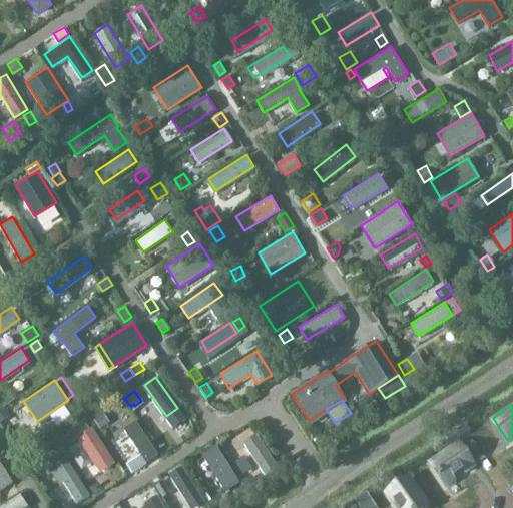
[(98,408),(91,413),(93,417),(101,412),(98,408)]
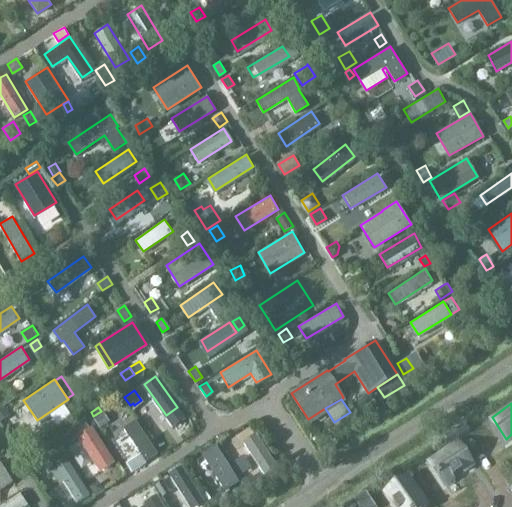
[(101,411),(94,416),(99,425),(107,420),(101,411)]
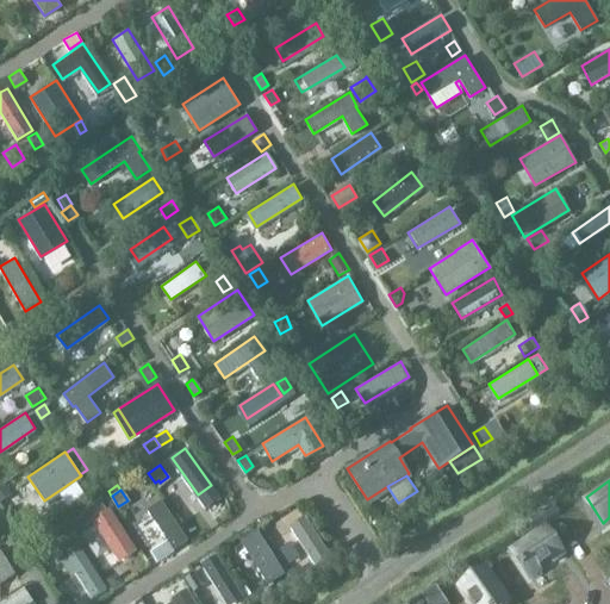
[(162,498),(147,509),(166,537),(173,547),(187,537),(162,498)]
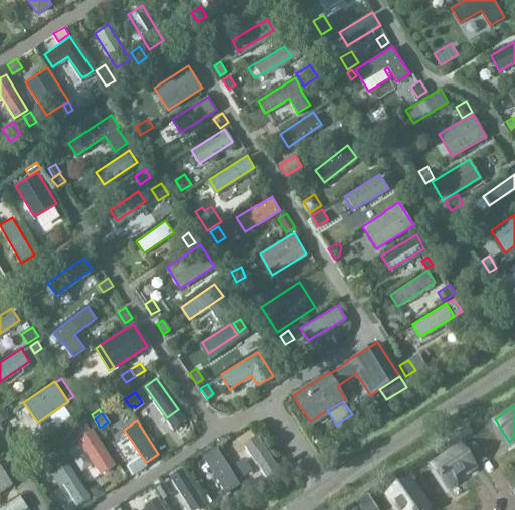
[(73,428),(78,436),(89,429),(83,421),(73,428)]
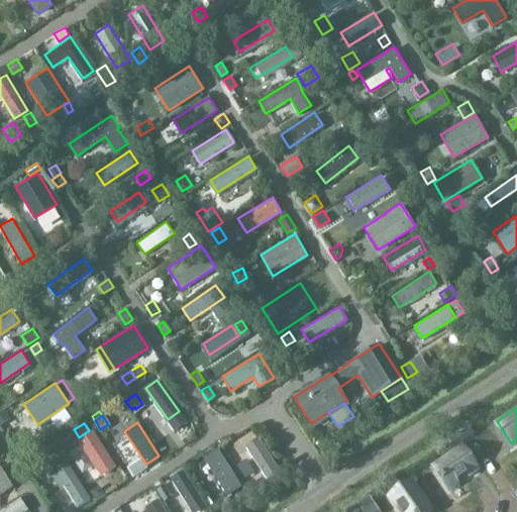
[(469,425),(459,431),(463,438),(474,431),(471,426),(469,425)]
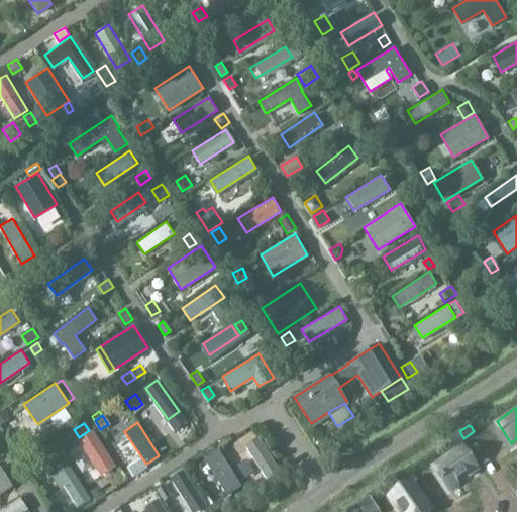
[(79,437),(77,438),(100,475),(115,465),(92,428),(89,430),(79,437)]
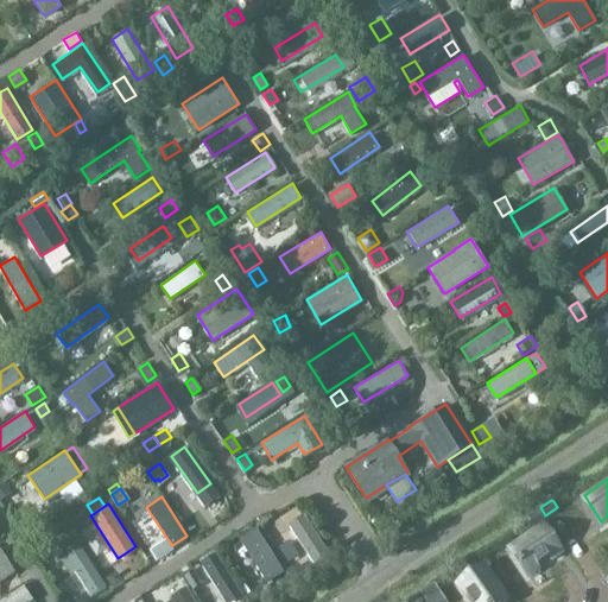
[(539,508),(527,515),(529,518),(532,524),(544,515),(539,508)]
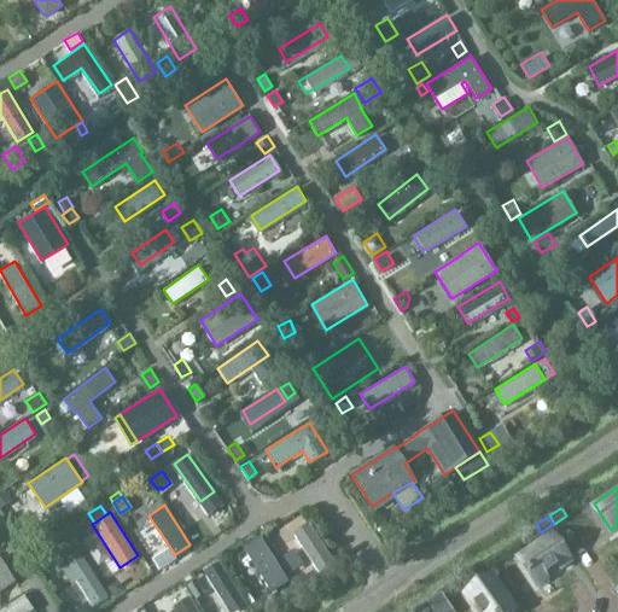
[(308,522),(292,531),(320,572),(336,563),(308,522)]
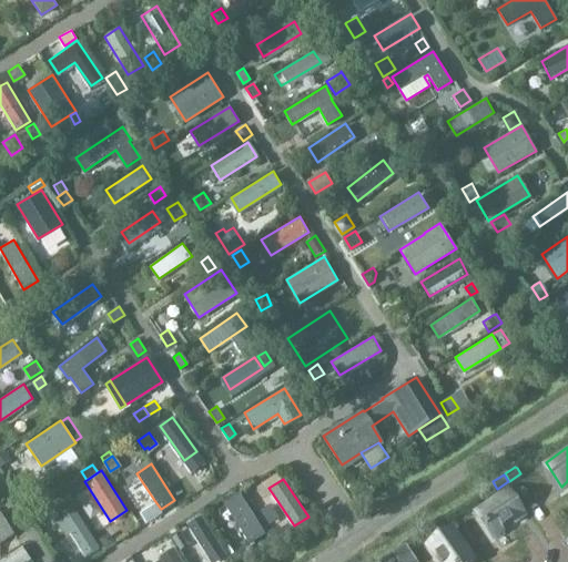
[(507,489),(476,510),(483,520),(493,533),(523,512),(507,489)]
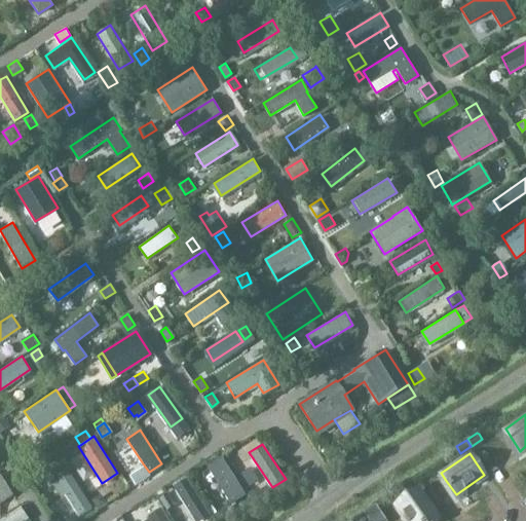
[(221,455),(205,464),(230,504),(246,493),(221,455)]
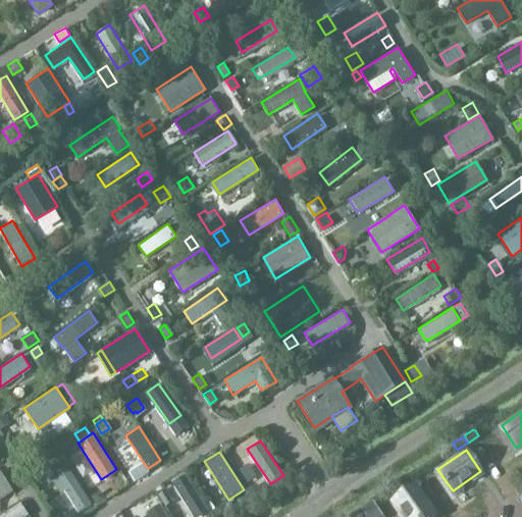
[(85,458),(75,463),(83,476),(93,471),(85,458)]
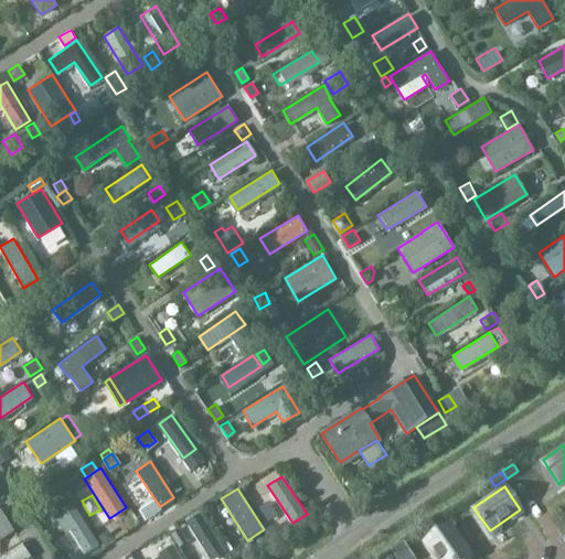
[(160,506),(153,497),(138,507),(144,517),(160,506)]
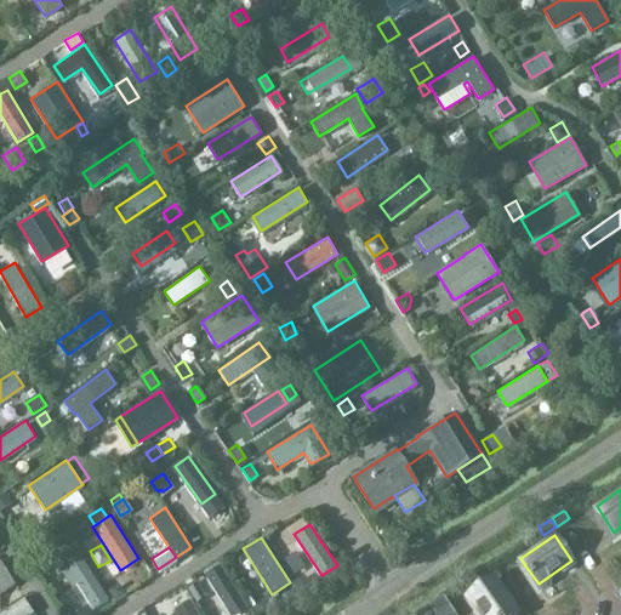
[(44,550),(32,558),(39,568),(51,561),(44,550)]
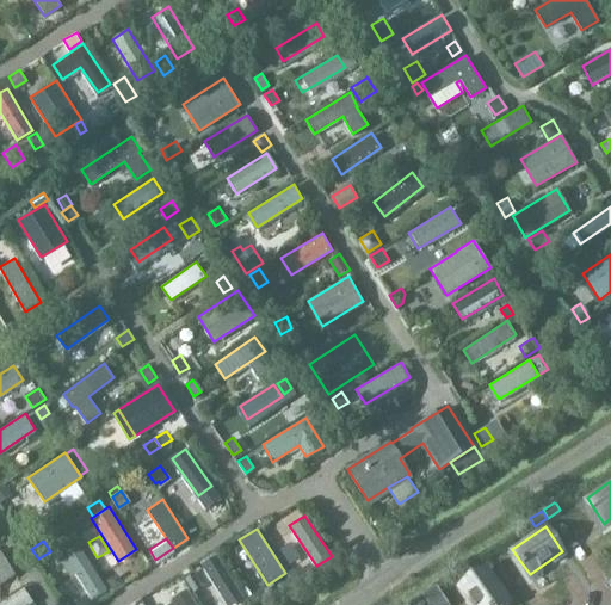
[(290,541),(278,548),(289,563),(301,556),(290,541)]
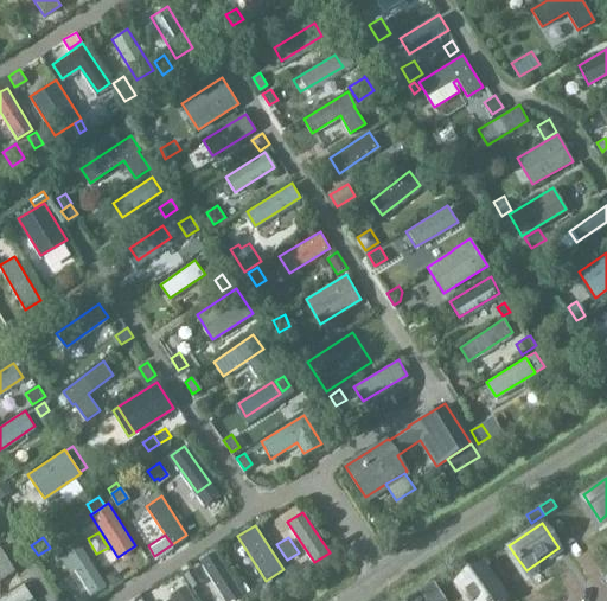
[(78,544),(59,556),(70,573),(75,569),(90,594),(104,584),(78,544)]
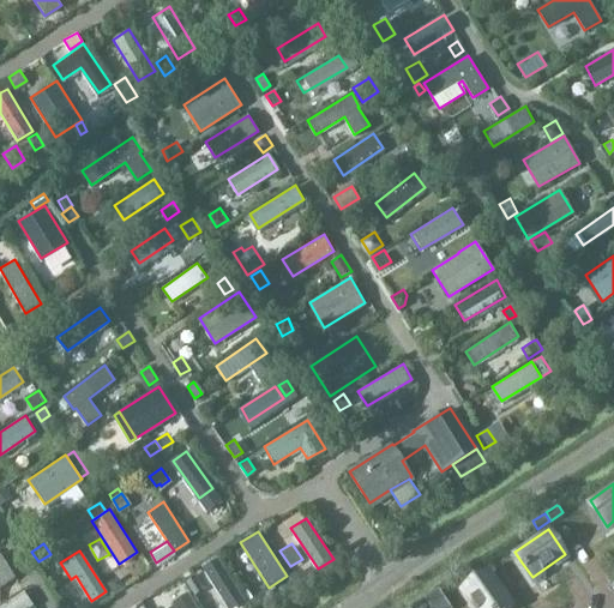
[(0,552),(0,584),(14,576),(0,552)]
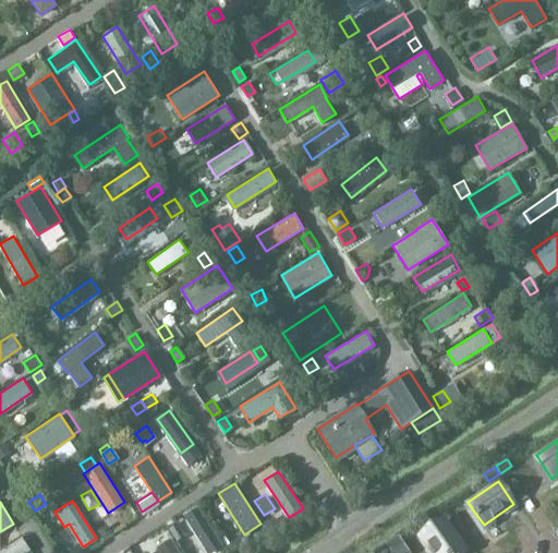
[(197,505),(182,515),(206,552),(207,552),(222,544),(197,505)]
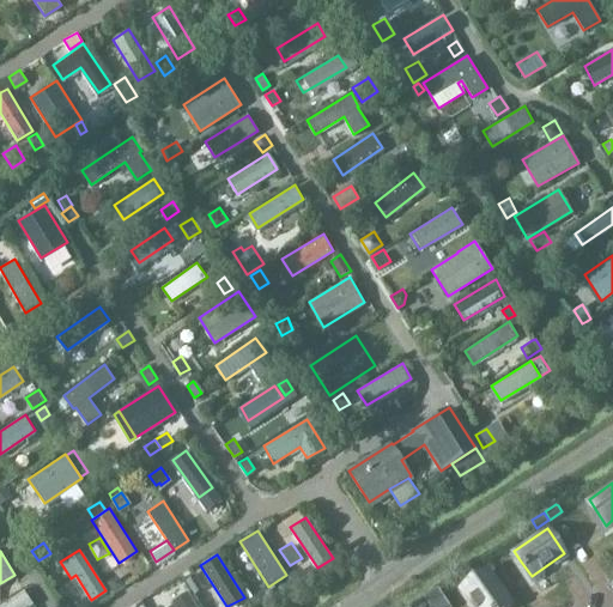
[(301,564),(289,572),(295,582),(307,575),(303,569),(301,564)]
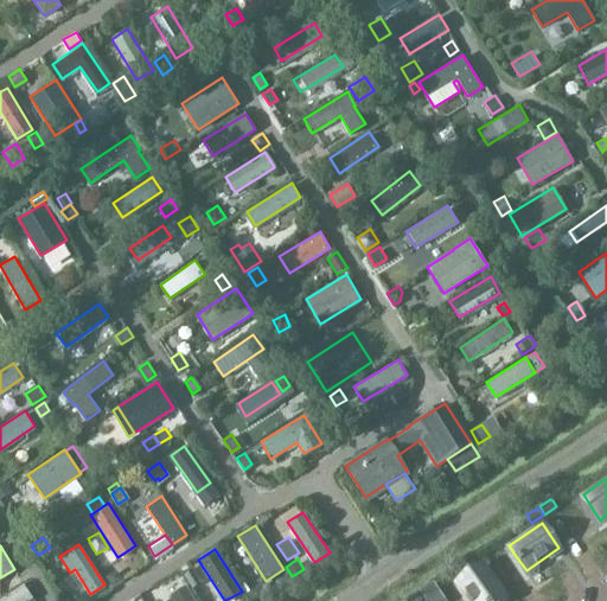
[(306,558),(300,563),(304,569),(305,571),(311,568),(306,558)]
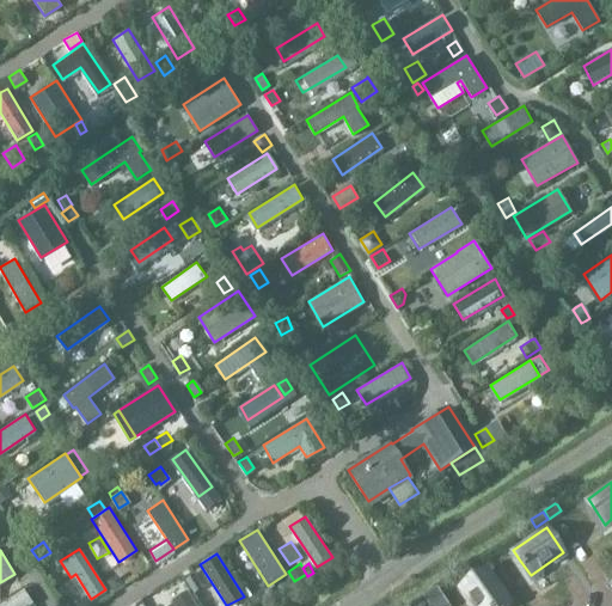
[(487,568),(461,586),(475,605),(501,605),(509,601),(487,568)]
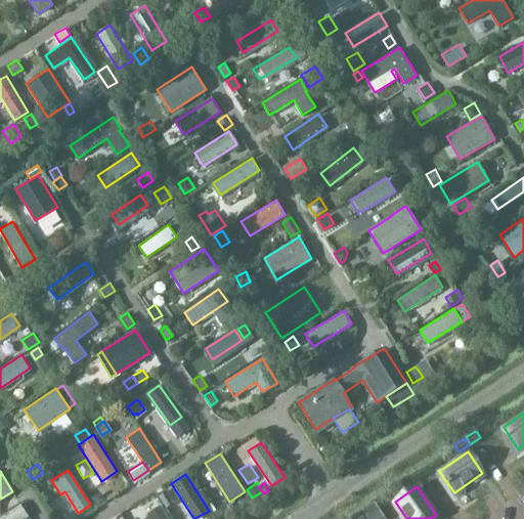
[(166,489),(159,494),(166,506),(173,501),(166,489)]
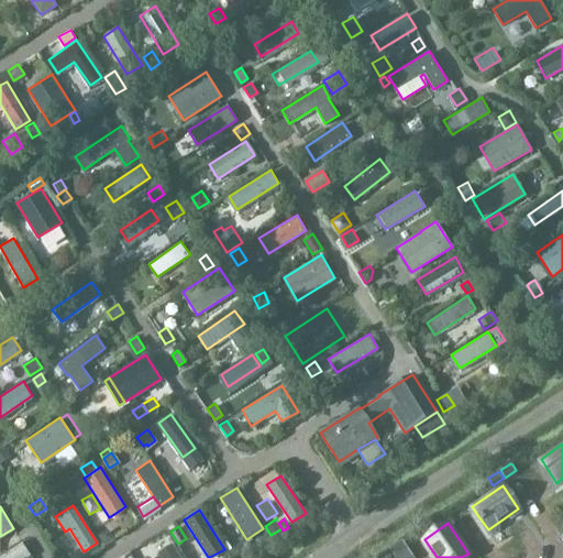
[(108,528),(99,534),(105,543),(113,537),(108,528)]
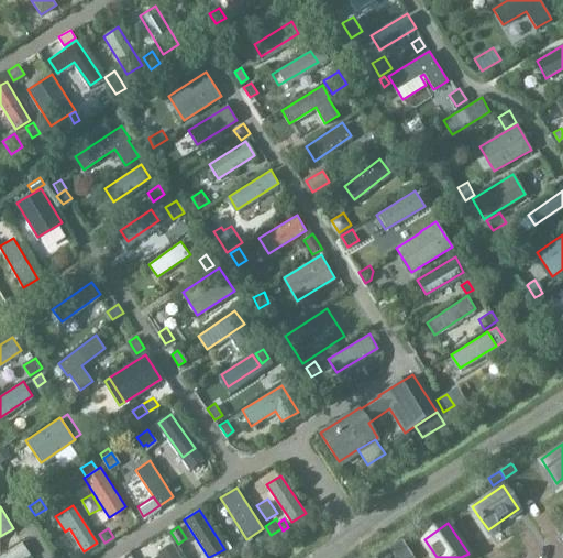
[(401,538),(389,547),(389,548),(396,557),(411,557),(414,557),(403,539),(401,538)]
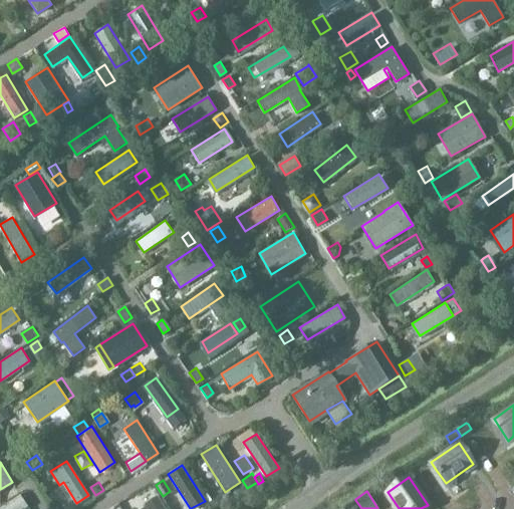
[(148,508),(167,508),(158,494),(145,503),(148,508)]
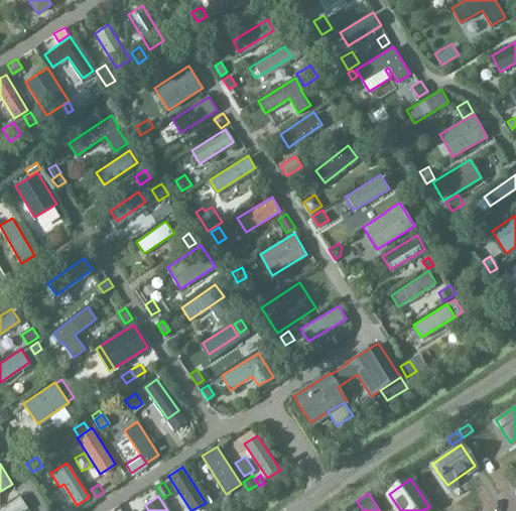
[(220,496),(210,502),(216,510),(225,505),(220,496)]
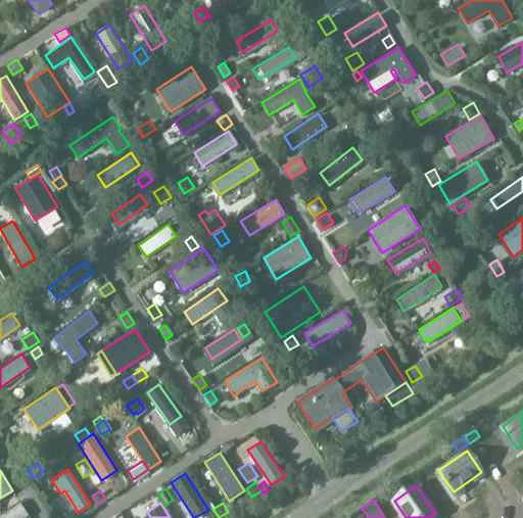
[(27,504),(1,517),(25,517),(33,513),(27,504)]
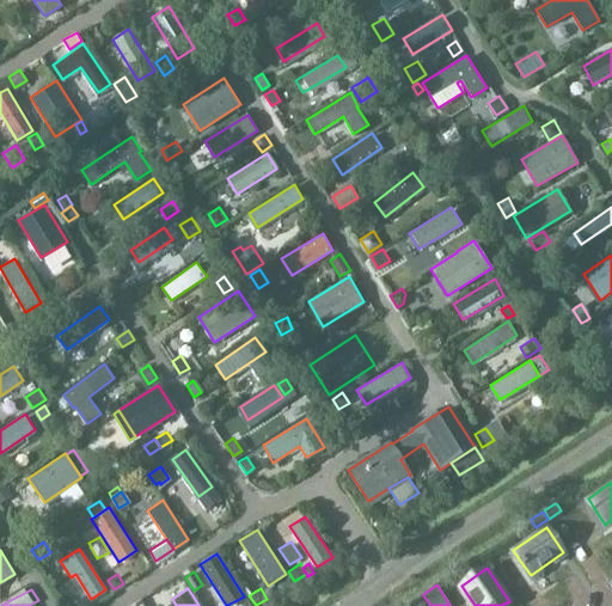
[(420,595),(408,604),(409,605),(420,605),(424,604),(421,598),(420,595)]
